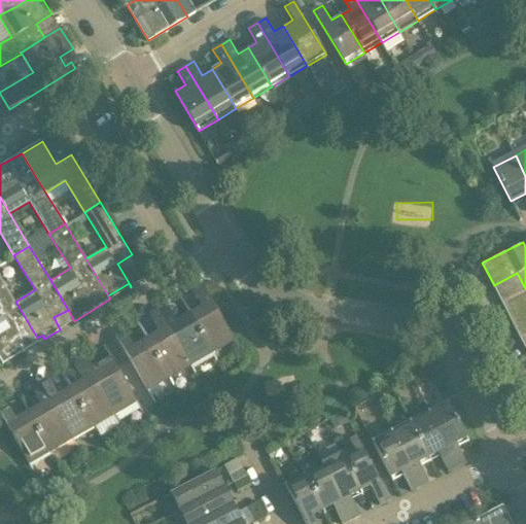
[(37,338),(15,302),(0,277),(0,357),(3,363),(4,362),(2,359),(37,338)]
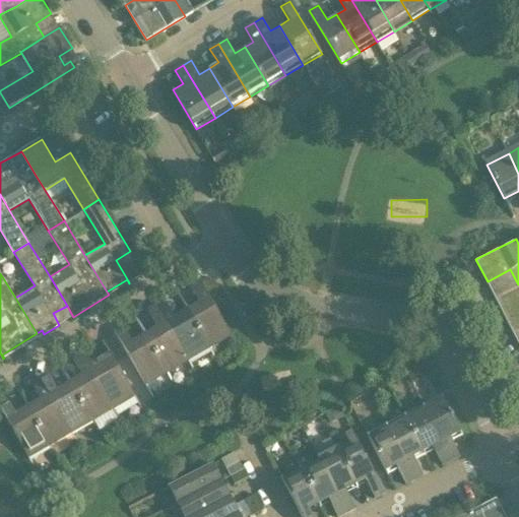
[(202,306),(189,314),(207,343),(209,347),(232,335),(199,279),(190,285),(202,306)]
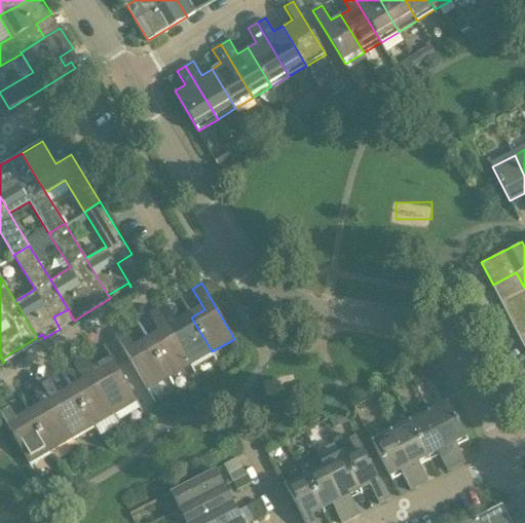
[(524,288),(524,305),(509,313),(520,336),(524,333),(524,288)]
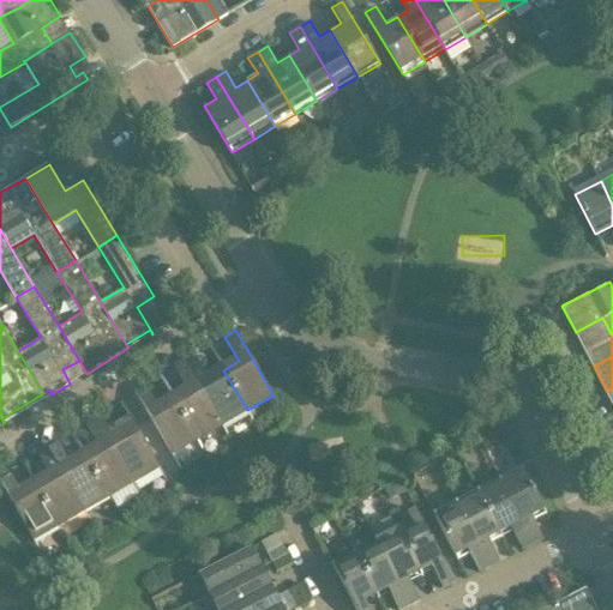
[(185,358),(220,420),(245,405),(223,370),(210,378),(203,367),(206,366),(208,361),(204,355),(198,352),(196,354),(194,354),(185,358)]
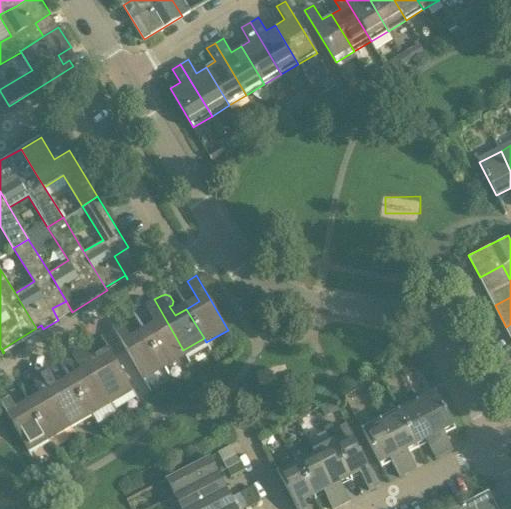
[(183,350),(154,299),(146,304),(158,325),(146,333),(165,366),(186,354),(183,350)]
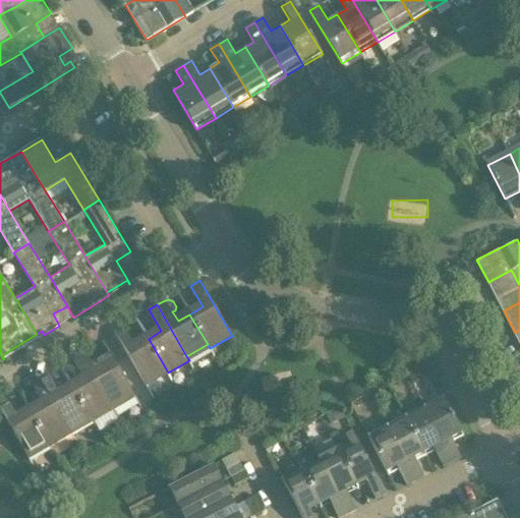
[(123,326),(115,330),(148,385),(168,372),(149,339),(135,346),(123,326)]
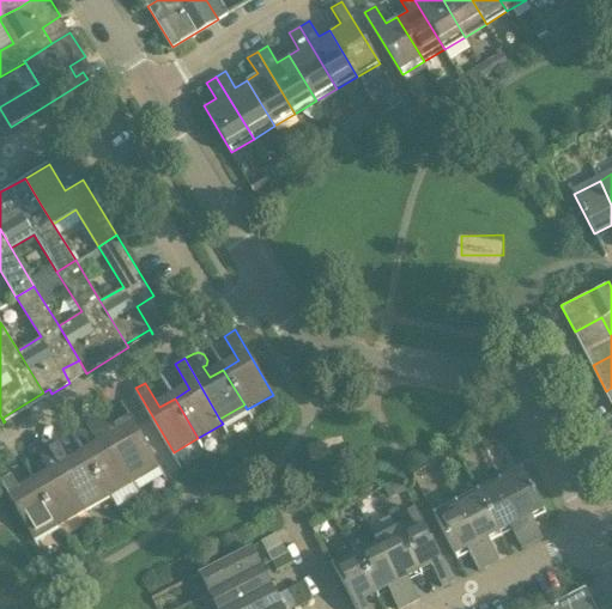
[(105,408),(96,414),(133,480),(159,464),(131,415),(121,421),(117,414),(111,418),(105,408)]
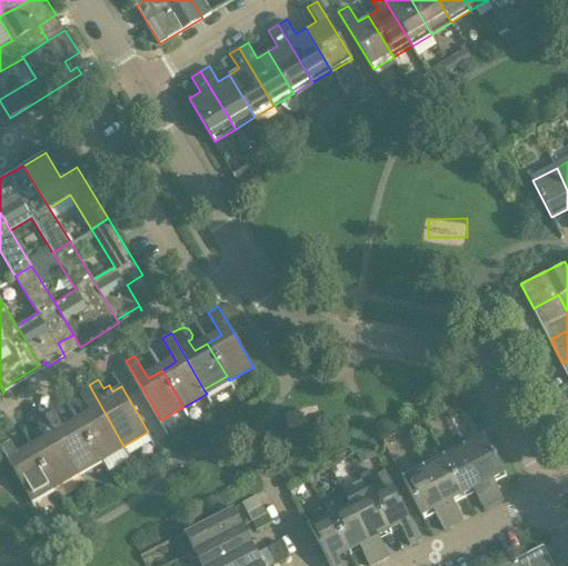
[(123,446),(89,385),(80,390),(93,413),(79,421),(101,459),(123,446)]
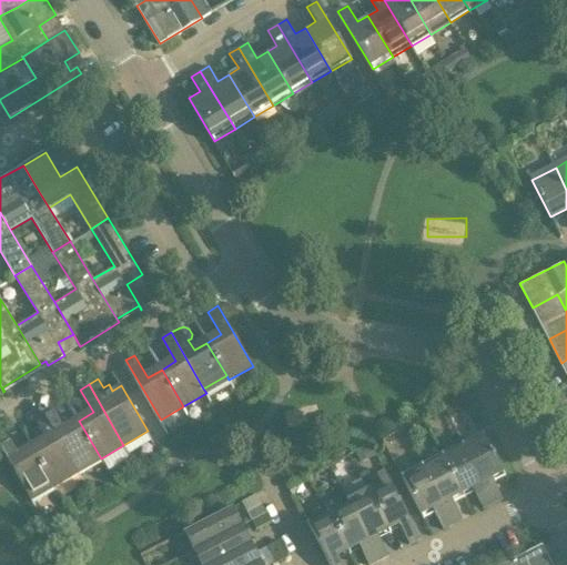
[(101,458),(79,421),(66,430),(51,405),(42,411),(78,472),(101,458)]
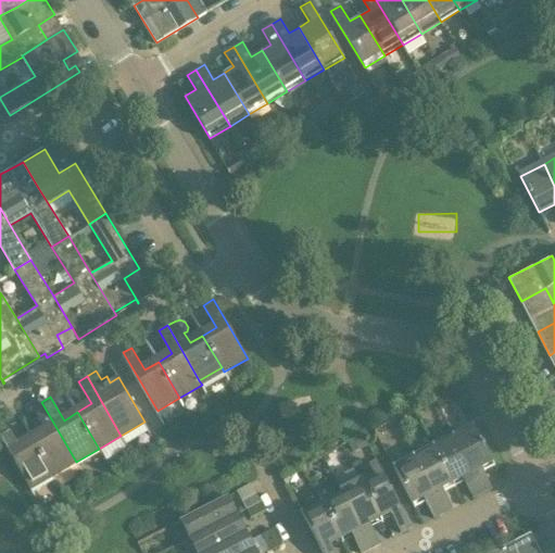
[(76,462),(41,402),(33,407),(46,430),(33,438),(54,475),(76,462)]
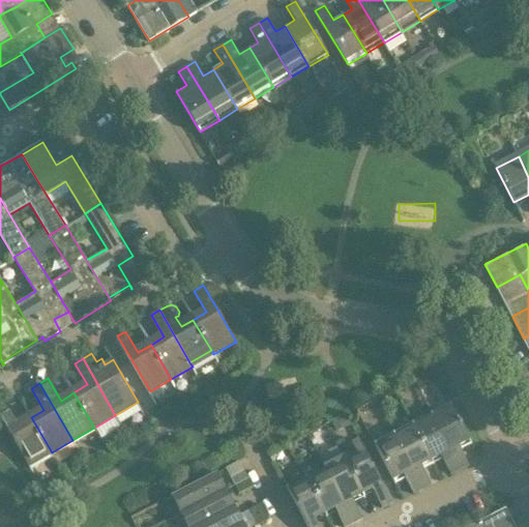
[(451,402),(432,412),(461,467),(469,463),(462,448),(472,442),(451,402)]
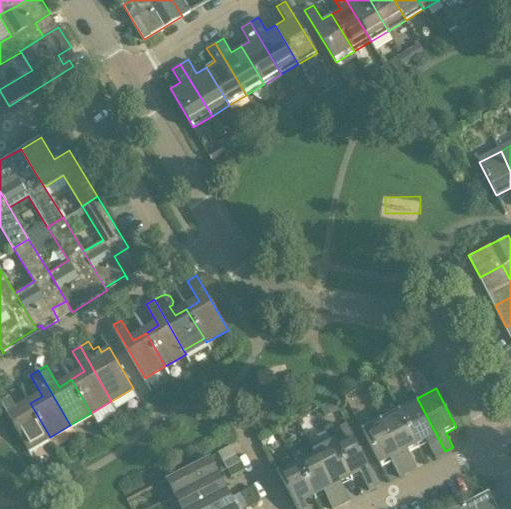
[(52,440),(50,437),(30,403),(17,410),(5,389),(0,392),(0,403),(29,453),(52,440)]
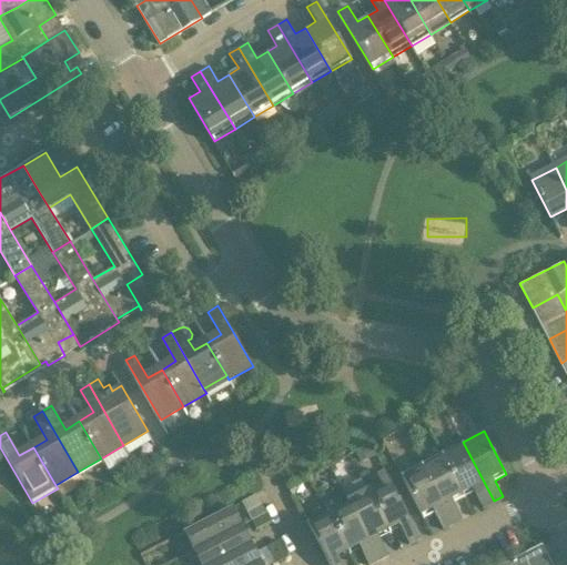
[(442,452),(465,496),(476,490),(485,506),(494,501),(463,442),(442,452)]
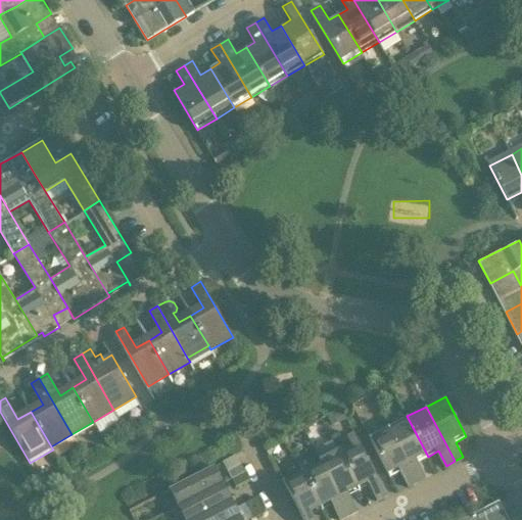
[(407,416),(388,426),(417,480),(426,476),(418,462),(428,457),(407,416)]
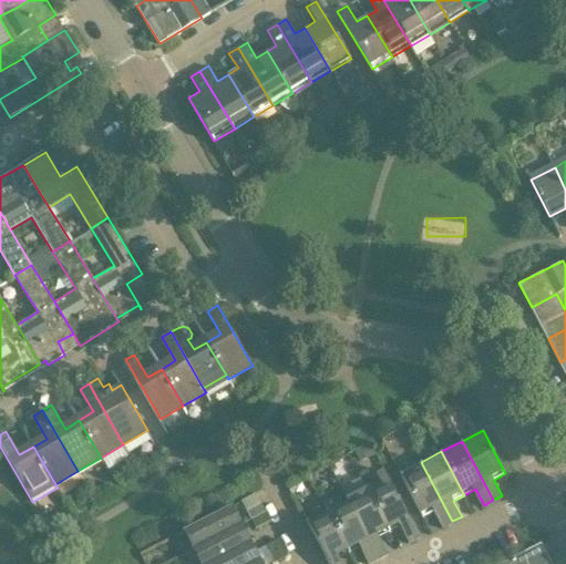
[(452,521),(421,462),(401,472),(423,516),(435,510),(443,526),(452,521)]
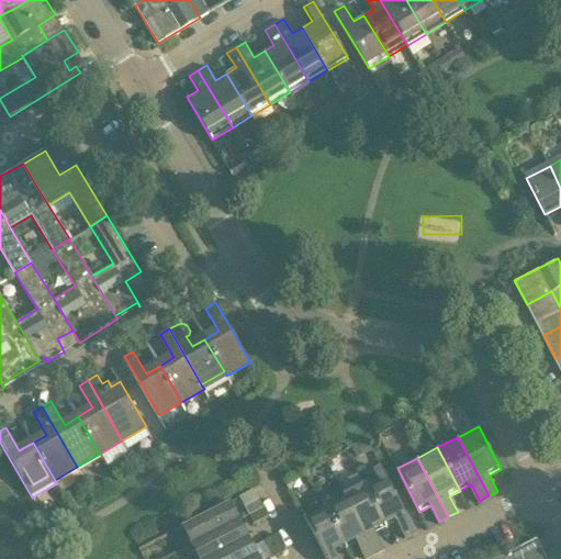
[(363,483),(385,525),(396,520),(405,537),(415,532),(384,472),(363,483)]
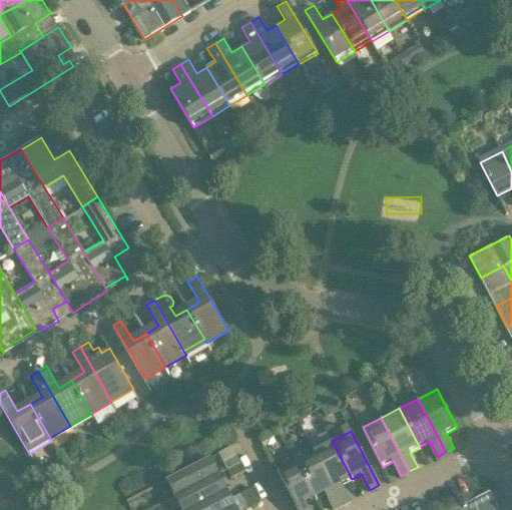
[(343,484),(352,479),(332,441),(314,450),(342,504),(351,499),(343,484)]
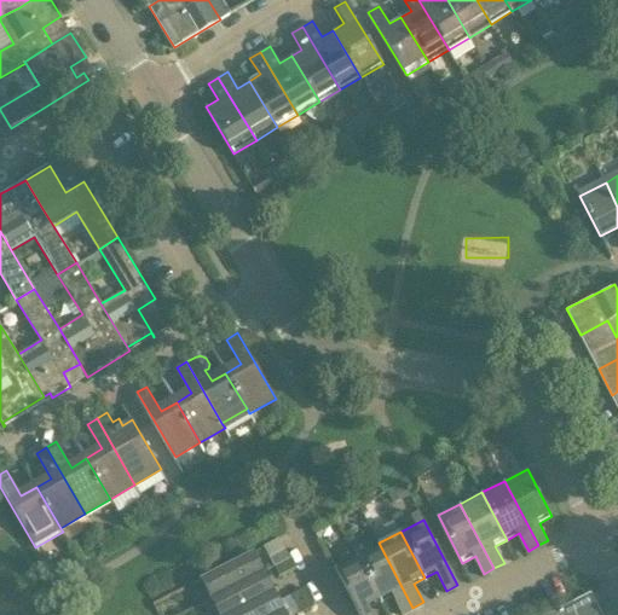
[(379,543),(357,553),(382,601),(393,595),(403,613),(413,608),(379,543)]
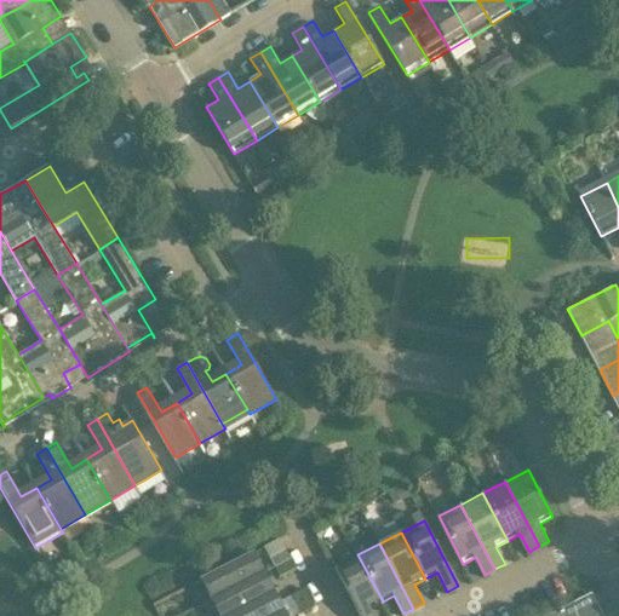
[(274,565),(290,557),(286,548),(270,557),(274,565)]
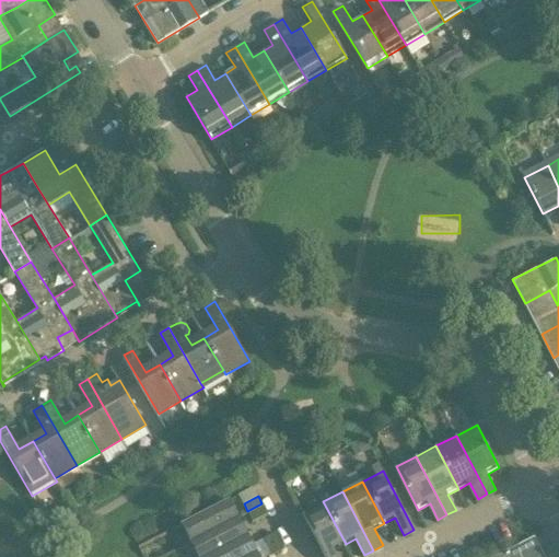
[(189,541),(235,518),(226,501),(231,499),(230,498),(181,523),(189,541)]
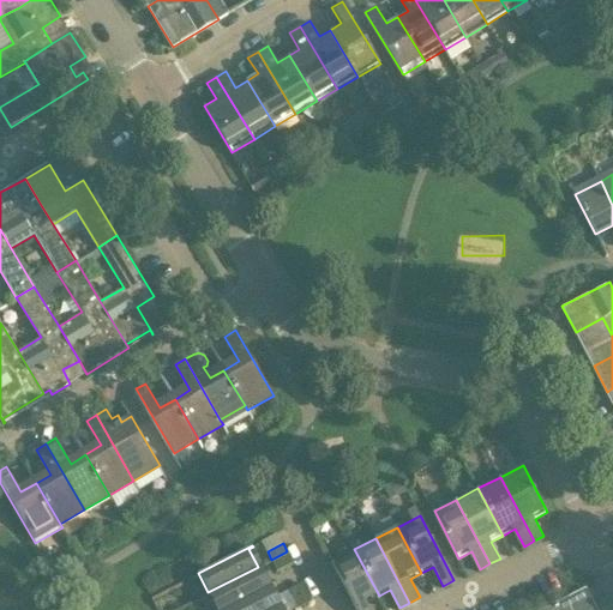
[(379,596),(354,549),(332,561),(358,609),(372,609),(367,602),(379,596)]
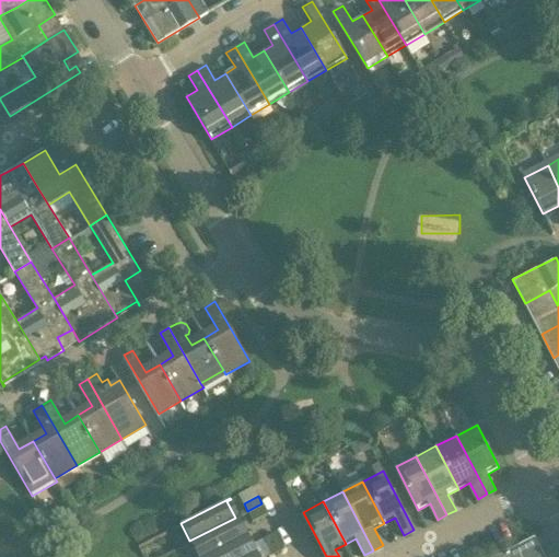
[(266,512),(261,503),(247,511),(252,520),(266,512)]
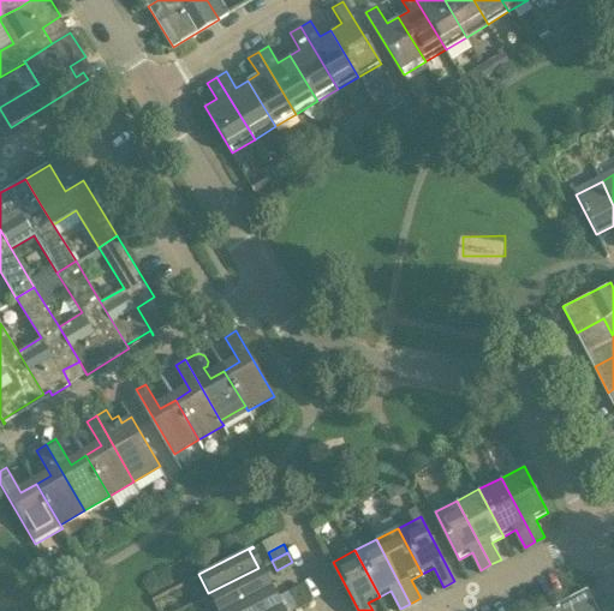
[(221,610),(268,587),(258,568),(208,593),(218,610),(221,610)]
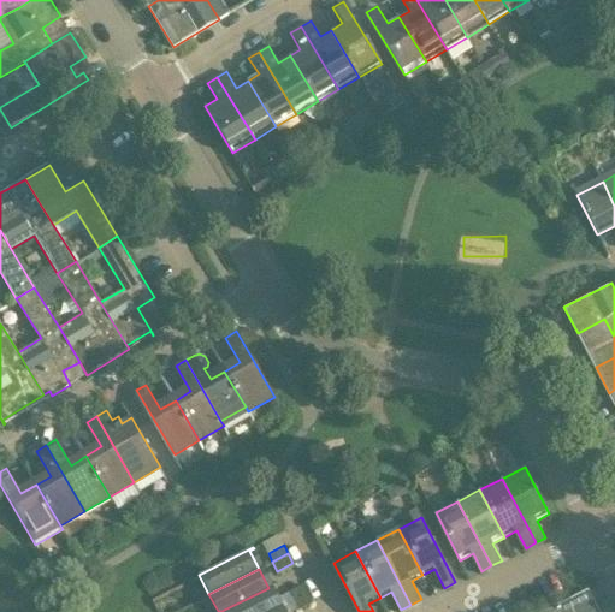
[(268,611),(278,607),(293,600),(308,592),(303,583),(273,599),(268,588),(222,611),(268,611)]
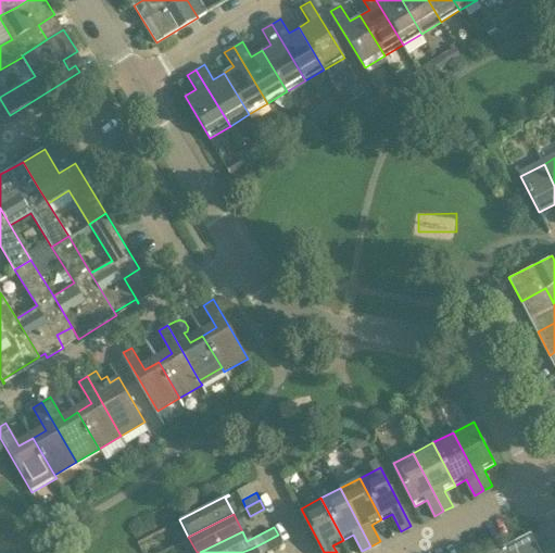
[(487,552),(541,552),(530,530),(487,552)]
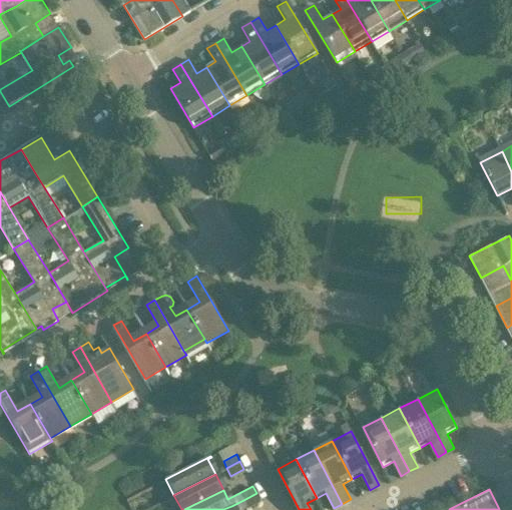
[(257,493),(243,500),(247,507),(261,501),(257,493)]
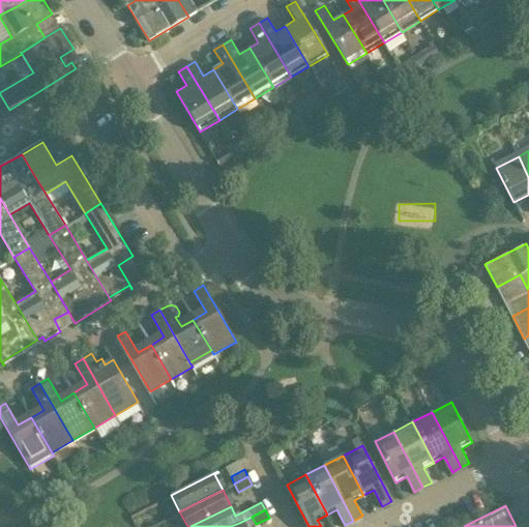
[(433,526),(458,526),(472,522),(469,514),(433,526)]
